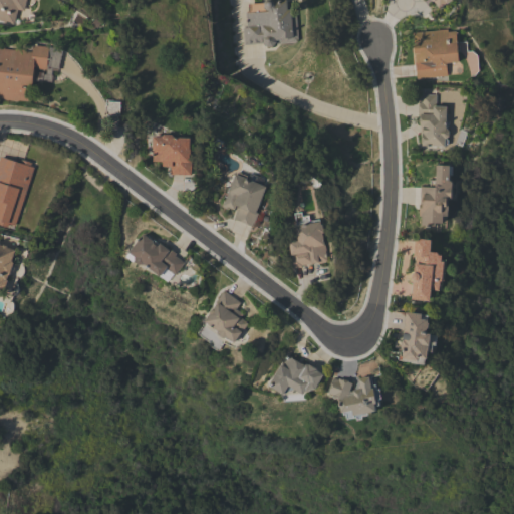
[(0,0),(26,0),(23,11),(17,9),(13,24),(0,20),(0,0)]
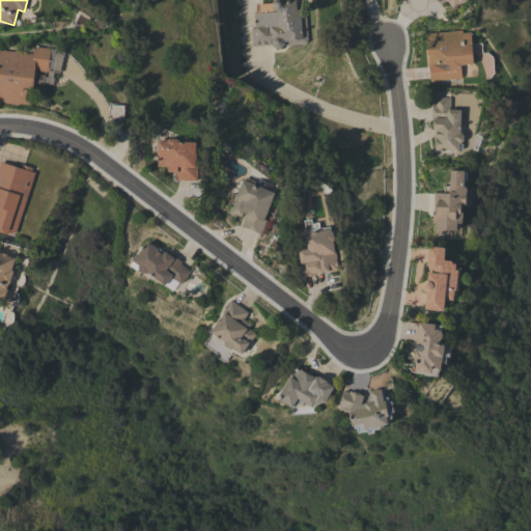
[(309,40),(306,44),(284,45),(283,44),(282,47),(276,48),(273,45),(251,46),(251,28),(254,27),(253,12),(257,12),(257,3),(273,2),(274,0),(282,0),(283,1),(289,0),(297,0),(298,7),(302,6),(306,10),(309,40)]
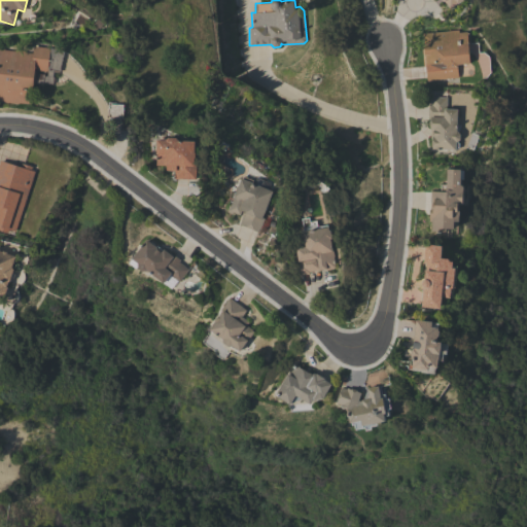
[(461,0),(458,3),(457,2),(450,8),(445,1),(444,1),(443,0),(461,0)]
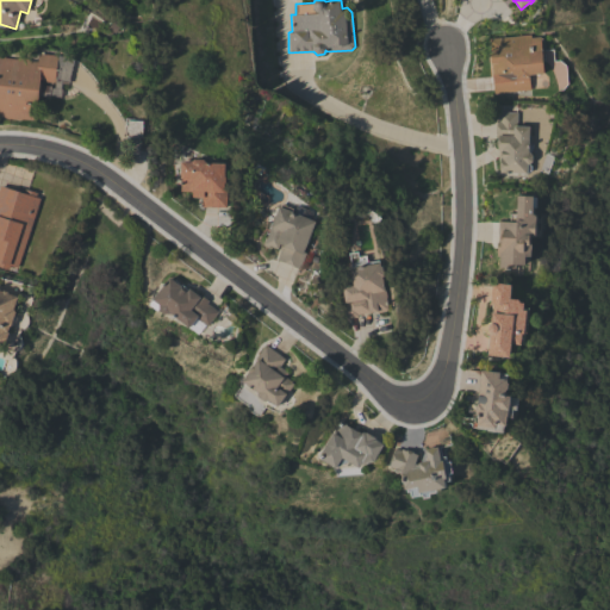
[(531,33),(531,37),(541,36),(545,73),(529,74),(531,89),(493,93),(492,72),(489,38),(531,33)]
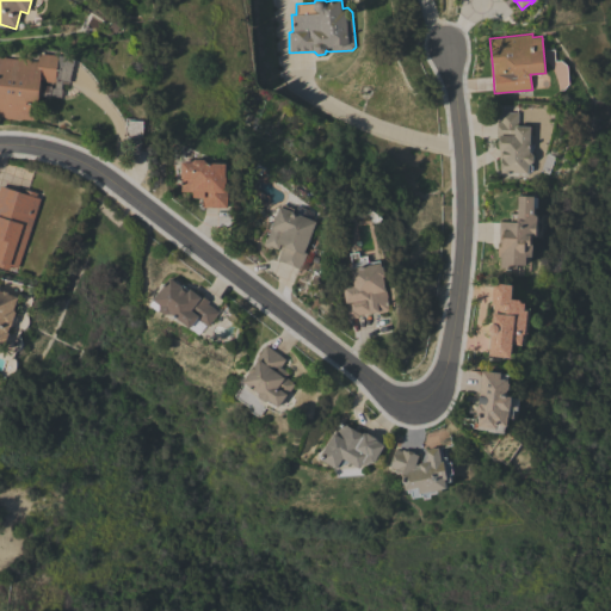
[(544,69),(557,69),(556,49),(543,49),(544,69)]
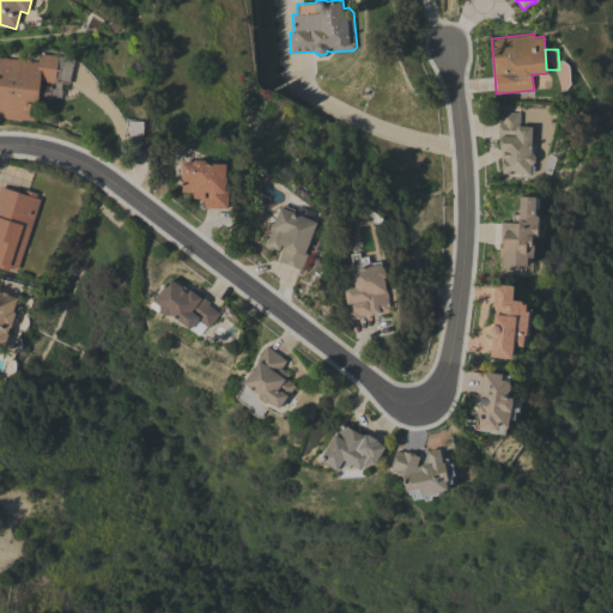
[(36,121),(23,119),(23,120),(0,116),(0,55),(7,56),(6,58),(18,59),(18,58),(30,59),(30,60),(38,61),(40,53),(74,58),(73,71),(71,71),(70,84),(62,84),(61,90),(62,90),(61,97),(50,96),(50,97),(40,96),(36,121)]
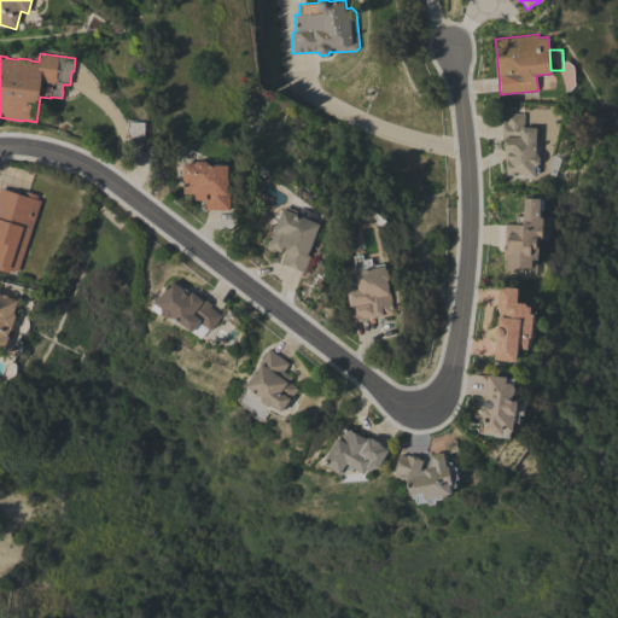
[(524,127),(537,128),(536,152),(540,157),(540,162),(536,165),(538,168),(538,172),(535,176),(507,174),(507,172),(506,172),(506,162),(505,162),(506,151),(505,151),(505,147),(503,147),(503,140),(505,140),(505,138),(502,138),(502,134),(502,126),(503,126),(503,121),(506,122),(506,112),(525,114),(524,127)]
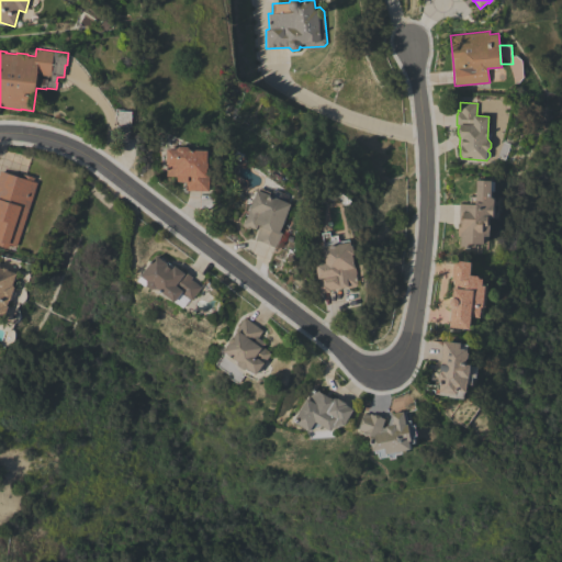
[(131,126),(117,125),(115,111),(132,111),(131,126)]
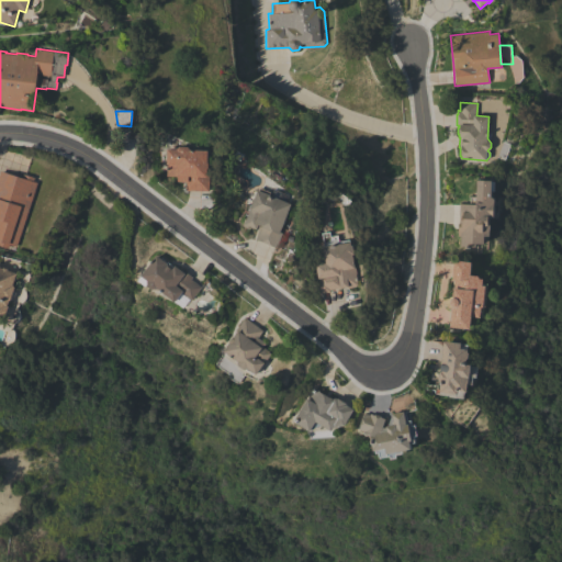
[(209,161),(210,161),(209,168),(208,168),(208,175),(211,175),(210,191),(186,190),(187,182),(178,181),(178,177),(167,176),(168,148),(170,149),(171,147),(178,148),(180,146),(189,146),(191,149),(209,150),(209,161)]
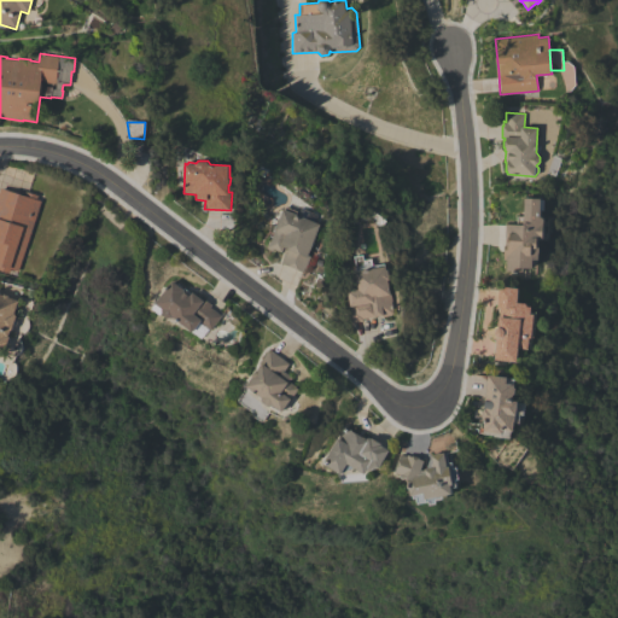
[(18,272),(11,268),(9,273),(0,269),(0,187),(25,196),(27,191),(38,194),(36,199),(41,200),(18,272)]
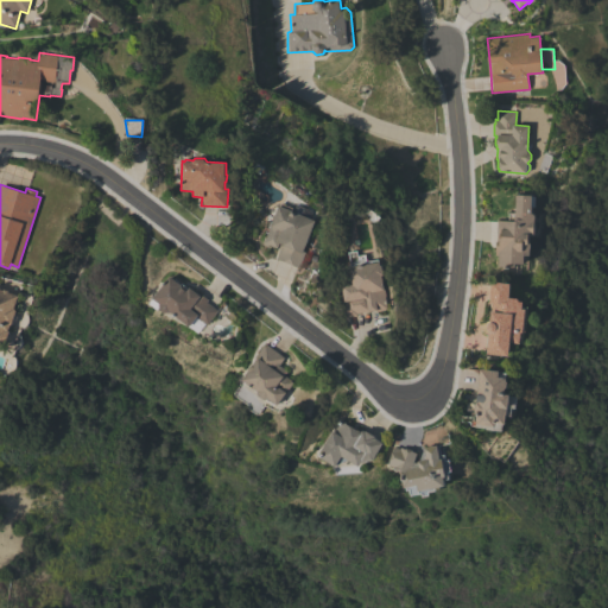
[(366,216),(366,215),(363,215),(363,216),(355,217),(354,209),(355,208),(353,197),(347,198),(344,196),(343,192),(343,191),(344,190),(346,189),(348,189),(349,189),(352,189),(353,192),(353,194),(353,195),(356,197),(359,207),(362,206),(363,211),(365,211),(365,210),(367,207),(380,217),(378,221),(373,221),(366,216)]
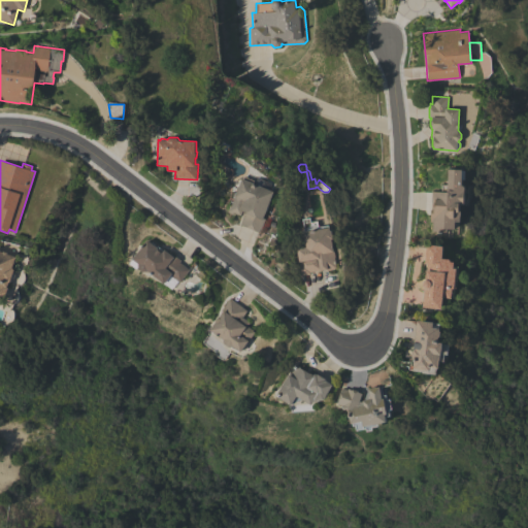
[(462,169),(462,170),(464,170),(464,178),(461,178),(461,185),(462,185),(464,187),(463,204),(460,204),(460,211),(460,216),(459,222),(455,222),(455,229),(447,229),(447,232),(441,231),(441,233),(437,232),(437,231),(432,231),(432,222),(430,222),(432,191),(441,191),(442,185),(447,185),(448,168),(462,169)]
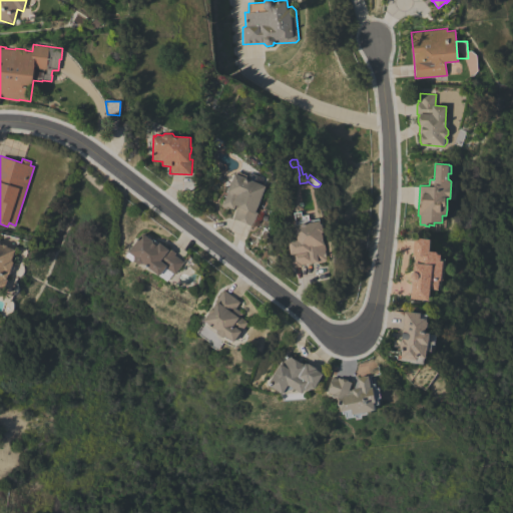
[(262,199),(263,199),(261,203),(260,204),(255,212),(258,213),(251,225),(233,217),(238,205),(235,204),(233,209),(227,206),(226,208),(220,205),(223,199),(224,199),(235,172),(249,178),(251,172),(265,177),(262,183),(268,185),(262,199)]
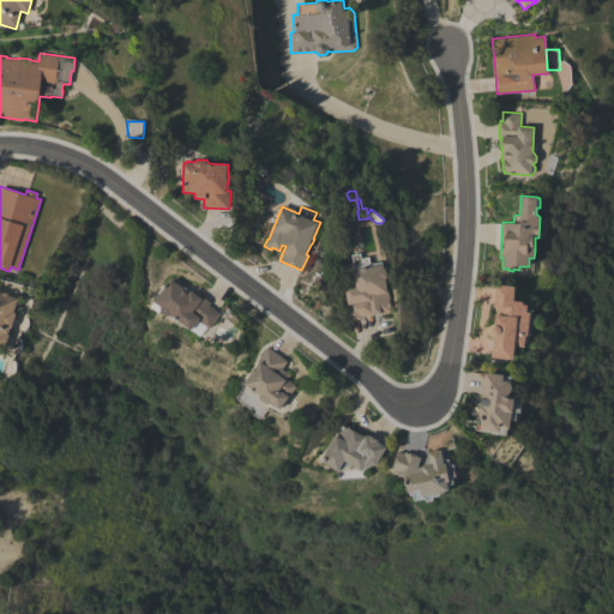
[(348,305),(347,305),(345,288),(355,287),(353,270),(354,270),(351,254),(361,253),(362,258),(371,257),(371,263),(383,262),(383,264),(384,264),(385,268),(386,268),(387,277),(386,277),(387,284),(386,284),(387,289),(389,288),(389,292),(389,293),(390,298),(389,298),(391,312),(390,312),(390,313),(381,314),(381,313),(361,317),(361,319),(350,320),(348,305)]
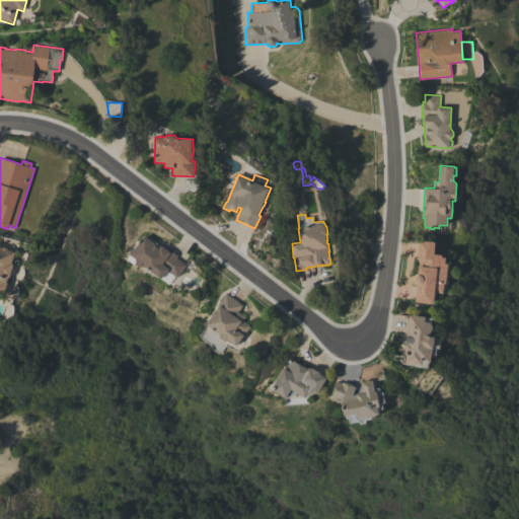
[(168,284),(145,266),(140,267),(136,265),(136,260),(130,254),(131,253),(130,252),(133,247),(134,248),(145,235),(153,242),(154,241),(160,246),(161,244),(169,250),(170,249),(177,255),(176,257),(187,266),(176,277),(175,276),(168,284)]
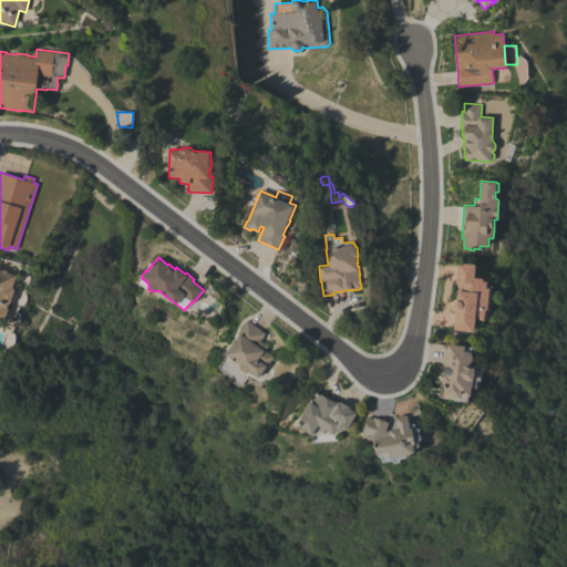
[(453,330),(455,309),(454,307),(454,301),(456,300),(459,282),(456,282),(457,263),(476,264),(474,277),(483,278),(485,281),(487,281),(487,286),(493,286),(490,308),(487,308),(487,310),(486,310),(484,320),(476,319),(474,332),(453,330)]
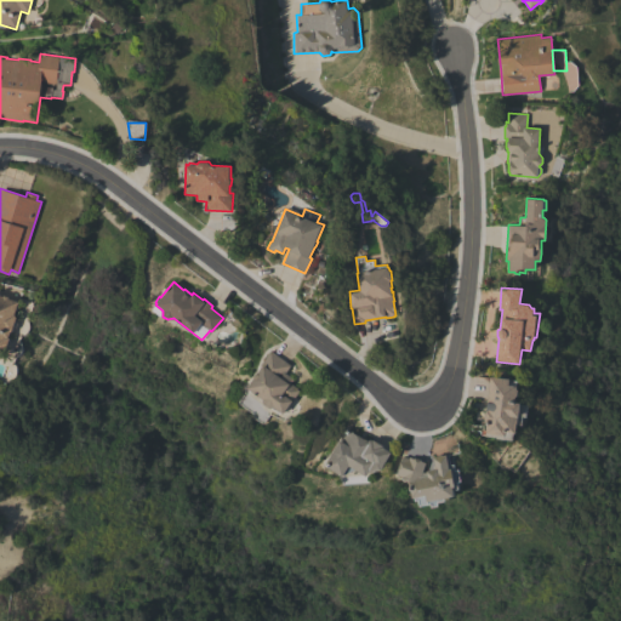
[(16,314),(17,317),(12,332),(12,331),(5,354),(0,352),(0,295),(3,296),(5,295),(9,296),(9,298),(20,302),(16,314)]
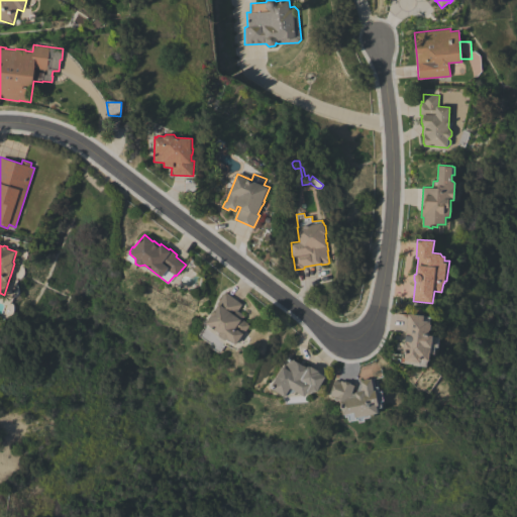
[(225,292),(242,304),(237,310),(244,315),(242,319),(249,324),(236,344),(228,339),(225,339),(219,336),(219,332),(206,323),(212,314),(211,314),(214,309),(215,309),(218,305),(216,304),(225,292)]
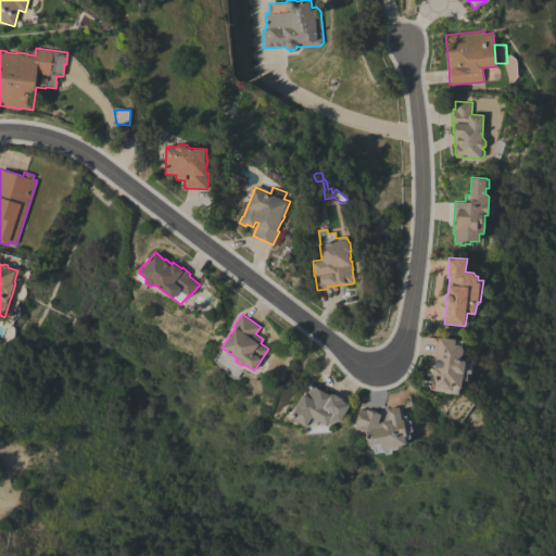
[(456,339),(456,341),(463,341),(462,345),(464,345),(463,349),(465,349),(464,355),(463,355),(462,361),(466,361),(465,373),(464,373),(464,378),(463,378),(462,388),(453,387),(453,389),(436,388),(437,378),(433,378),(433,375),(433,369),(434,369),(434,367),(436,367),(439,337),(456,339)]
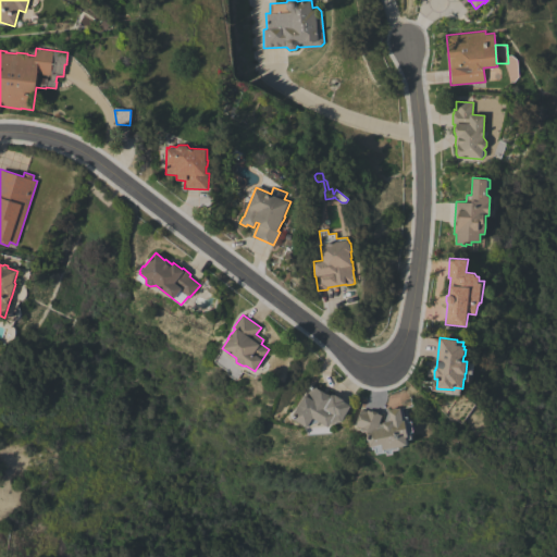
[(342,421),(332,423),(329,428),(319,421),(308,425),(307,426),(291,418),(305,395),(311,384),(318,388),(326,394),(327,393),(331,395),(332,394),(334,395),(334,394),(344,399),(343,399),(345,400),(344,401),(350,406),(342,421)]
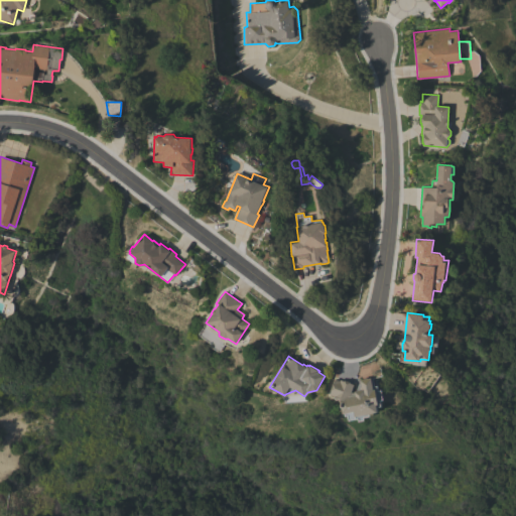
[(363,379),(363,378),(368,377),(368,378),(371,378),(372,381),(373,381),(374,386),(377,386),(378,391),(382,390),(383,400),(380,400),(381,406),(377,407),(378,412),(370,413),(370,416),(364,417),(364,420),(359,421),(359,418),(348,420),(347,415),(345,415),(344,413),(343,413),(342,408),(344,407),(343,403),(341,404),(340,397),(330,394),(332,390),(331,390),(333,383),(334,383),(335,379),(339,381),(340,379),(345,381),(345,380),(351,382),(351,383),(354,384),(352,392),(362,389),(360,380),(363,379)]
